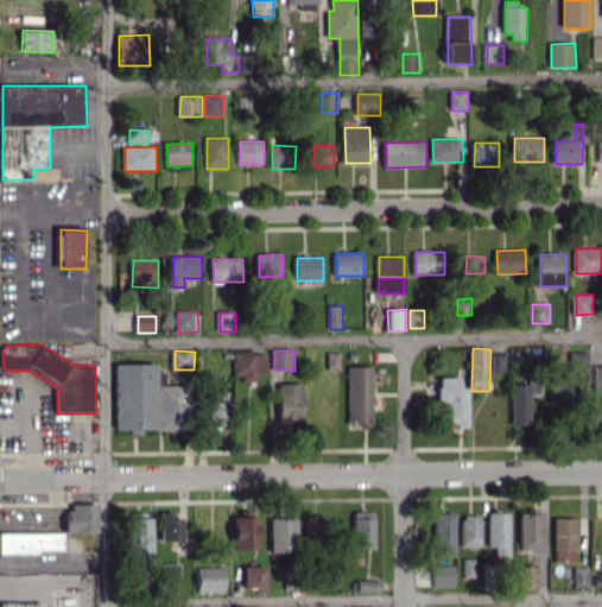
[(589,373),(590,353),(572,352),(572,372),(589,373)]
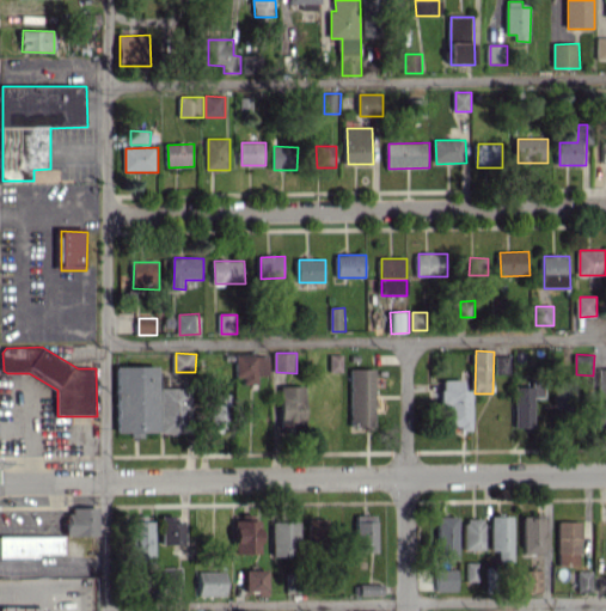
[(238,383),(259,382),(259,377),(269,377),(268,356),(237,356),(238,383)]
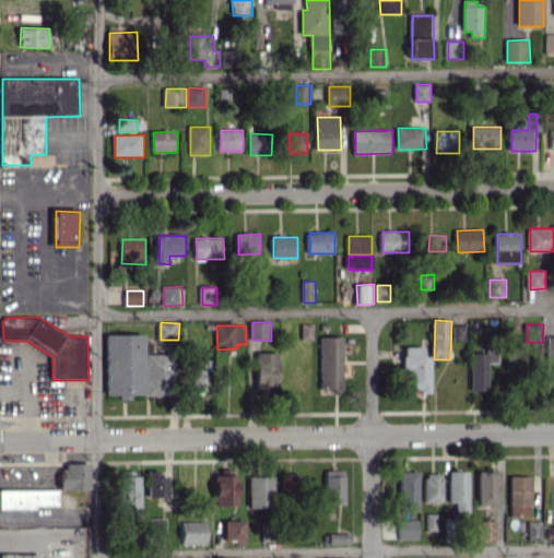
[(456,343),(468,343),(468,325),(456,325),(456,343)]
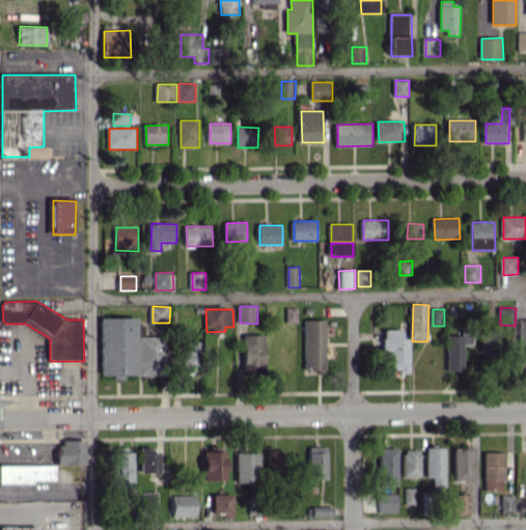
[(103,318),(104,375),(116,375),(116,381),(127,380),(127,375),(139,375),(138,318),(103,318)]
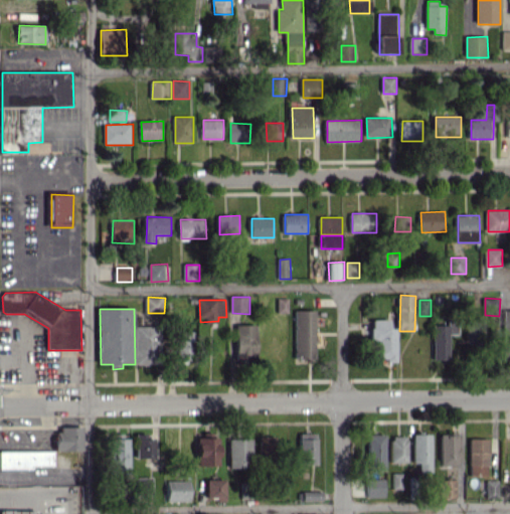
[(297,360),(317,360),(318,311),(298,311),(297,360)]
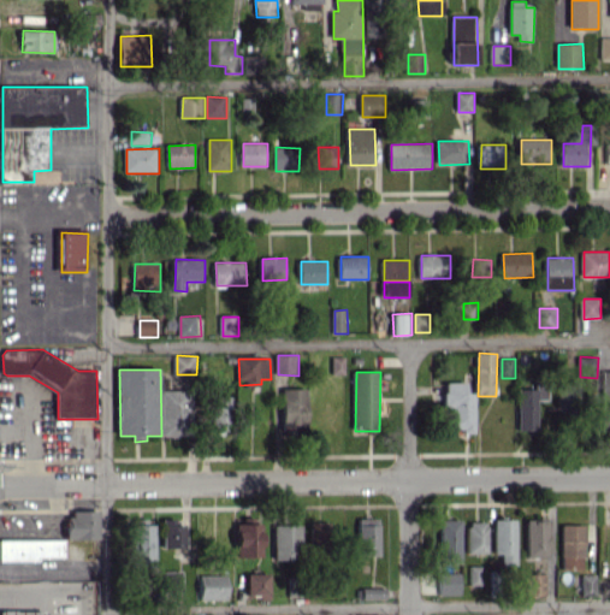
[(477,432),(477,394),(468,394),(468,383),(446,383),(446,408),(454,408),(454,431),(477,432)]
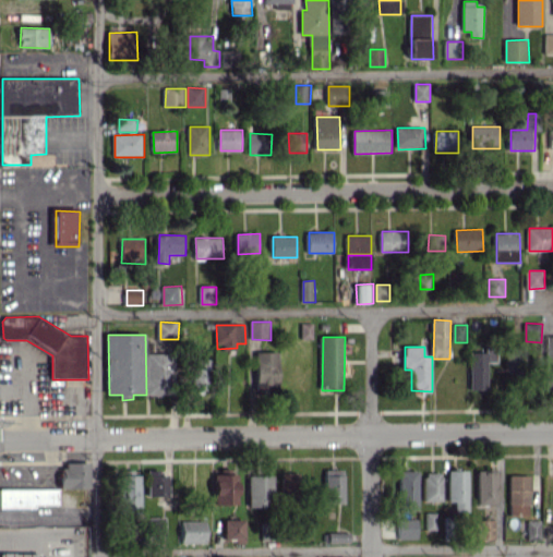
[(527,347),(508,347),(509,372),(528,371),(527,347)]
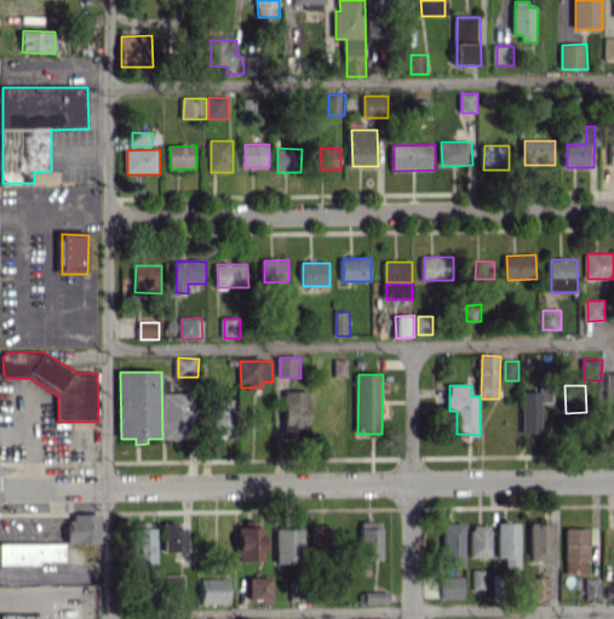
[(311,391),(287,391),(286,427),(310,427),(311,391)]
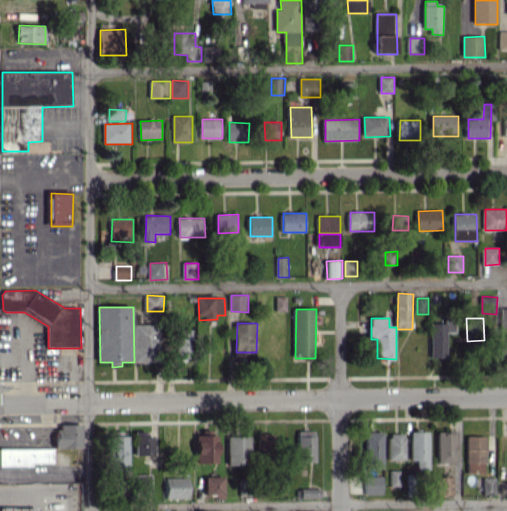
[(136,324),(135,362),(158,363),(159,325),(136,324)]
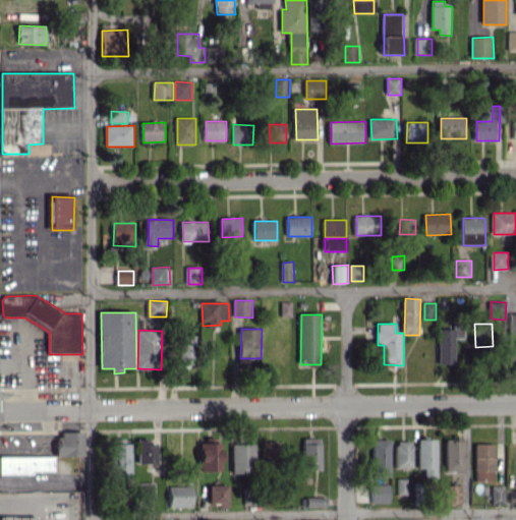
[(440,364),(457,364),(457,339),(465,339),(465,330),(440,330),(440,364)]
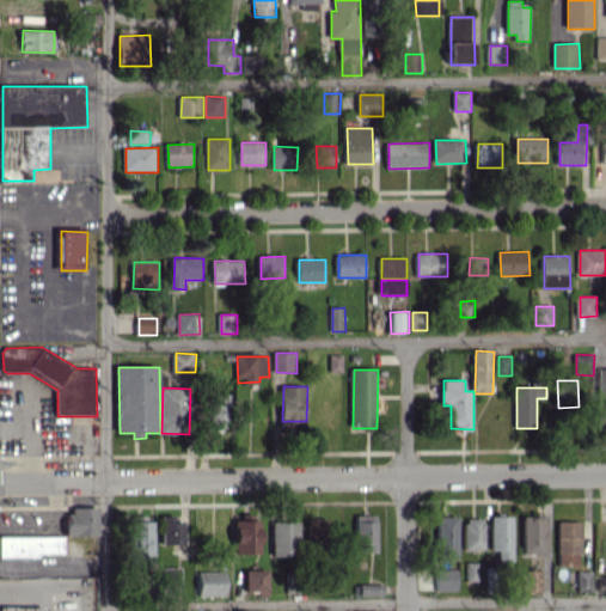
[(232,432),(233,395),(213,395),(213,431),(232,432)]
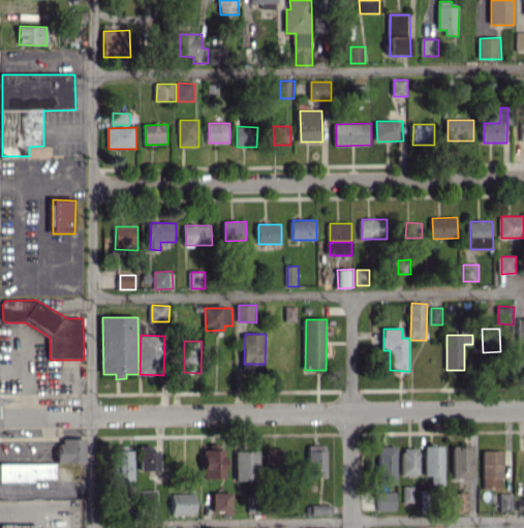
[(88,464),(88,439),(61,439),(61,464),(88,464)]
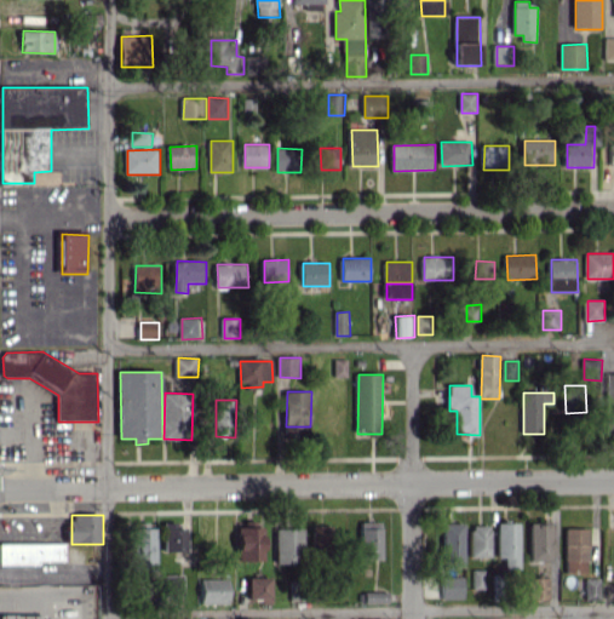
[(363,560),(384,560),(384,522),(363,522),(363,560)]
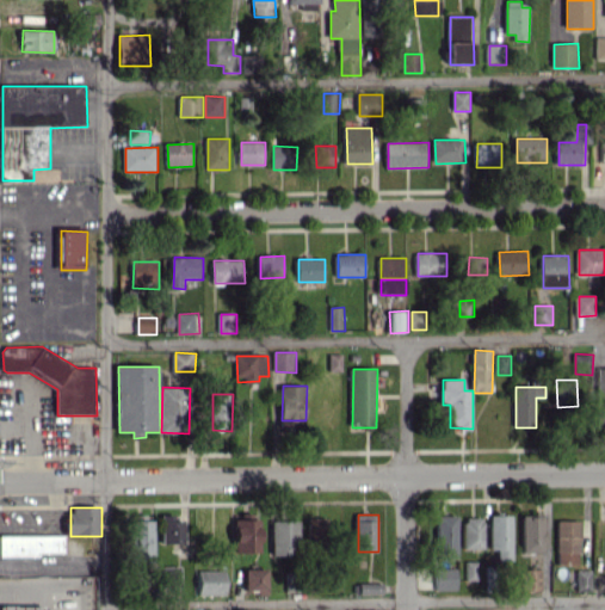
[(165,544),(186,544),(185,516),(165,516),(165,544)]
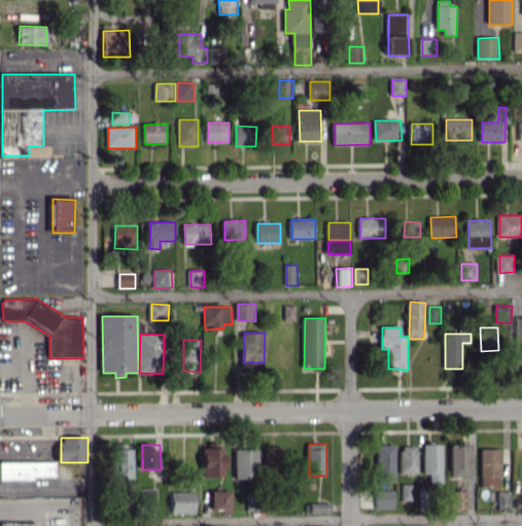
[(396,445),(379,446),(379,483),(396,483),(396,445)]
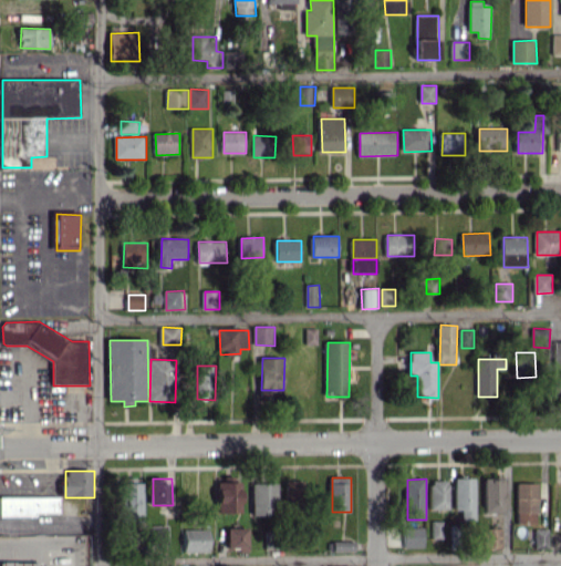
[(476,521),(477,479),(457,479),(456,511),(464,511),(464,520),(476,521)]
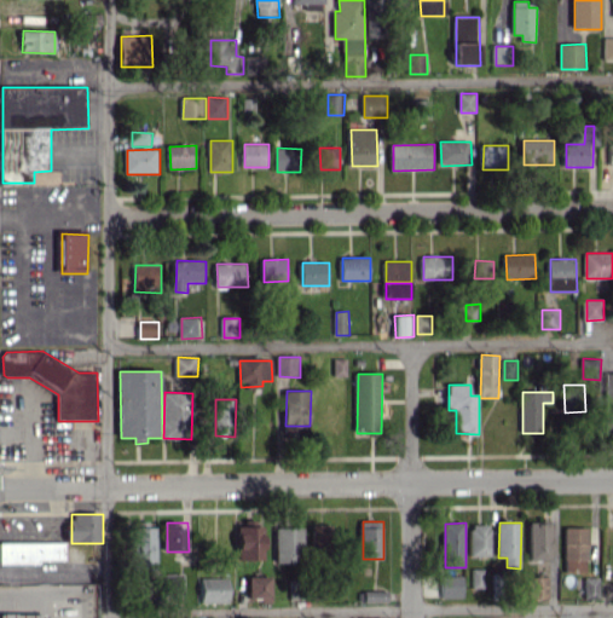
[(531,523),(532,561),(553,561),(553,523),(531,523)]
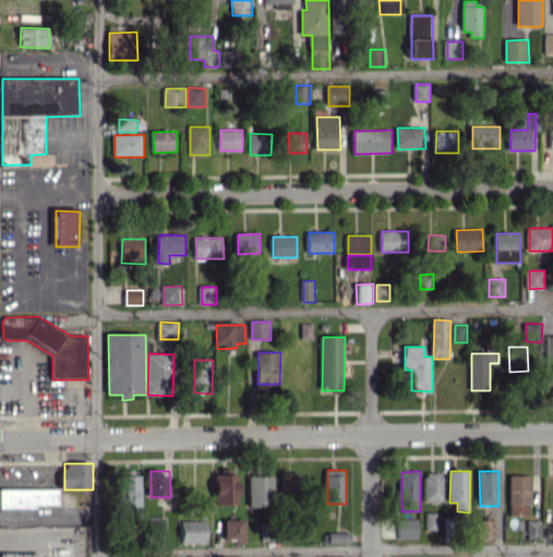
[(143,510),(142,473),(122,474),(123,511),(143,510)]
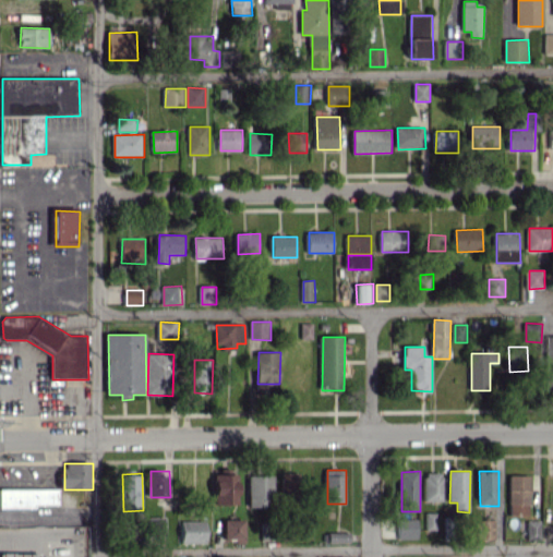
[(425,501),(444,501),(444,473),(427,473),(425,501)]
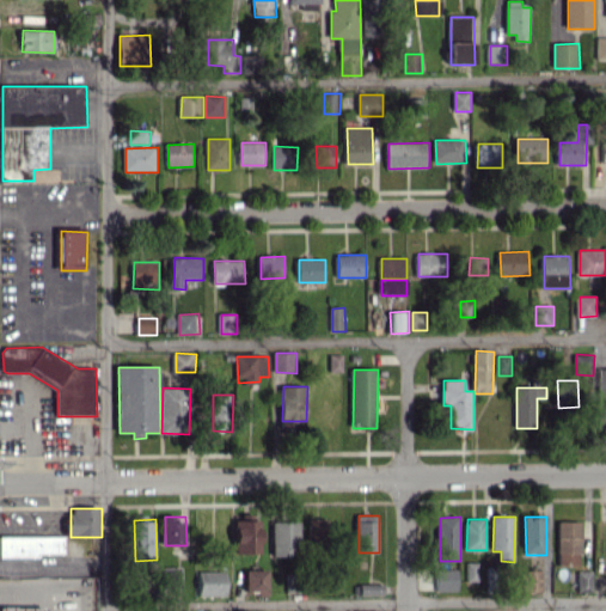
[(263,554),(263,520),(237,520),(237,555),(263,554)]
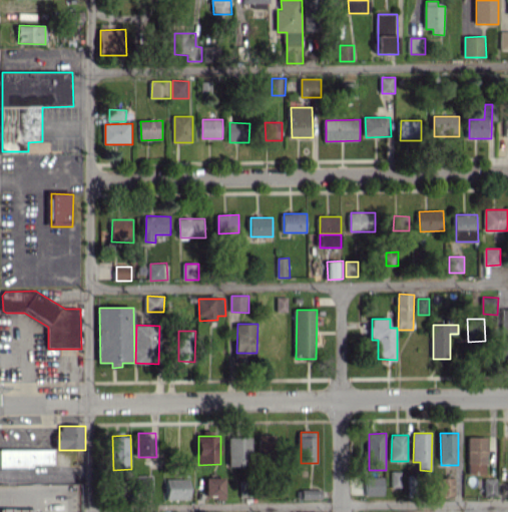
[(229,466),(252,467),(254,438),(230,437),(229,466)]
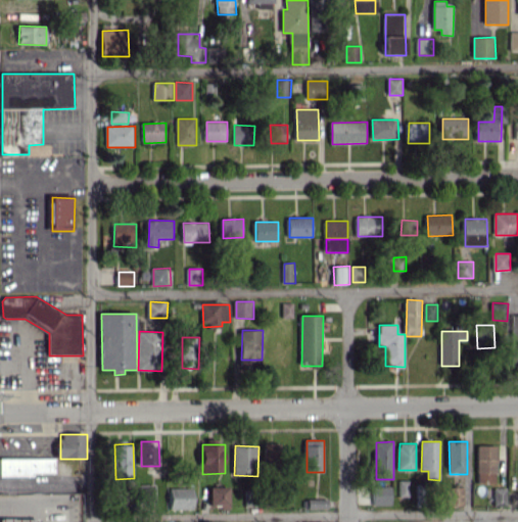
[(498,484),(498,446),(479,445),(478,483),(498,484)]
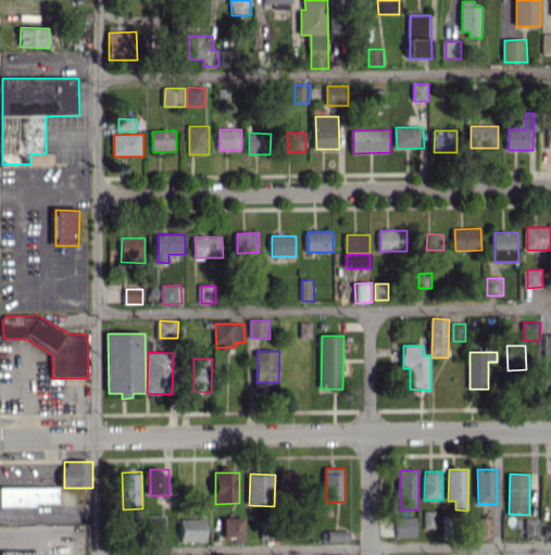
[(61,488),(0,487),(0,504),(61,505),(61,488)]
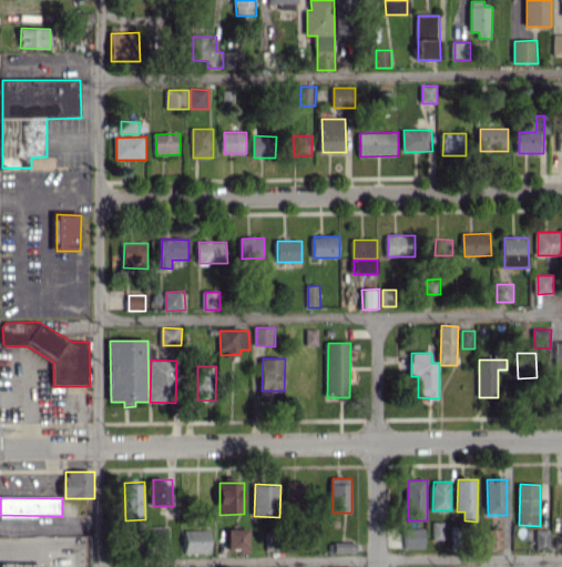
[(152,527),(153,546),(172,545),(171,527),(152,527)]
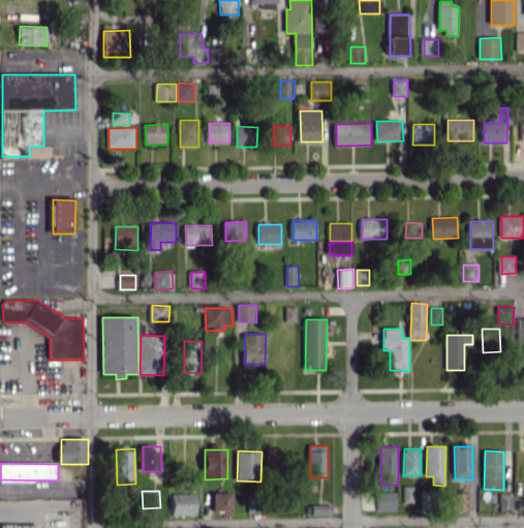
[(379,511),(397,511),(397,493),(379,492),(379,511)]
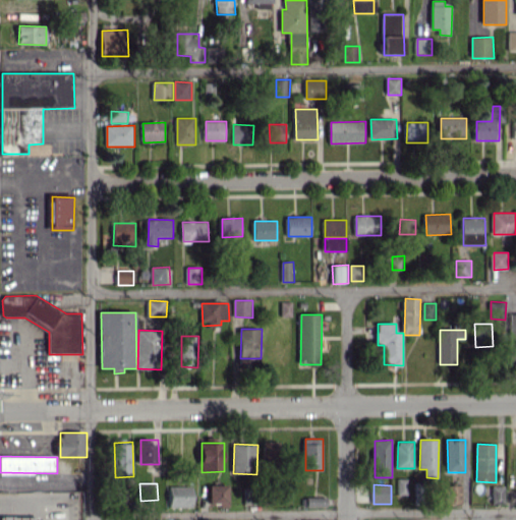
[(211,485),(212,504),(221,504),(221,508),(230,507),(230,485),(211,485)]
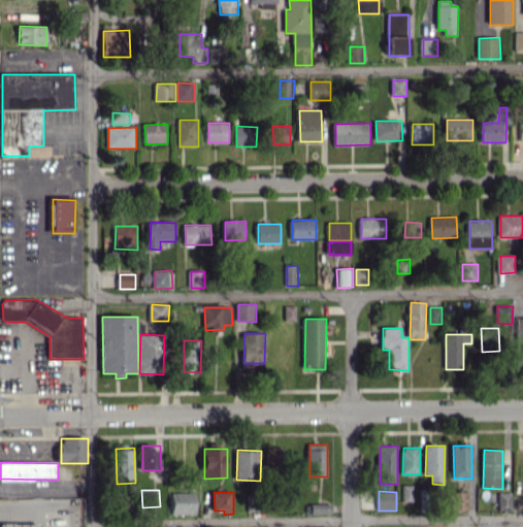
[(197,493),(173,493),(174,515),(198,515),(197,493)]
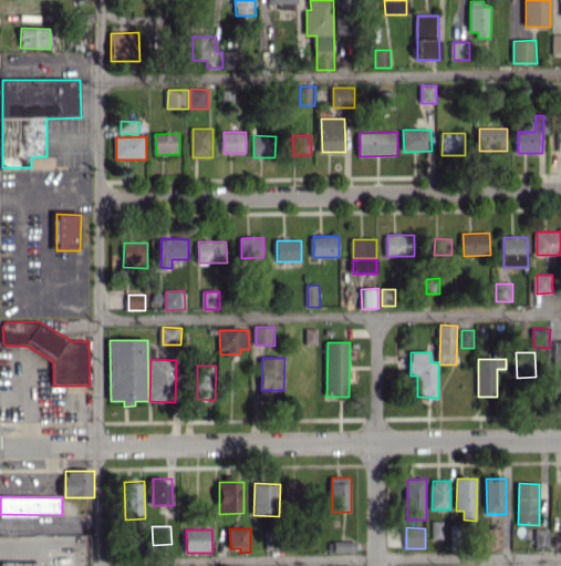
[(550,549),(550,530),(538,530),(537,548),(550,549)]
